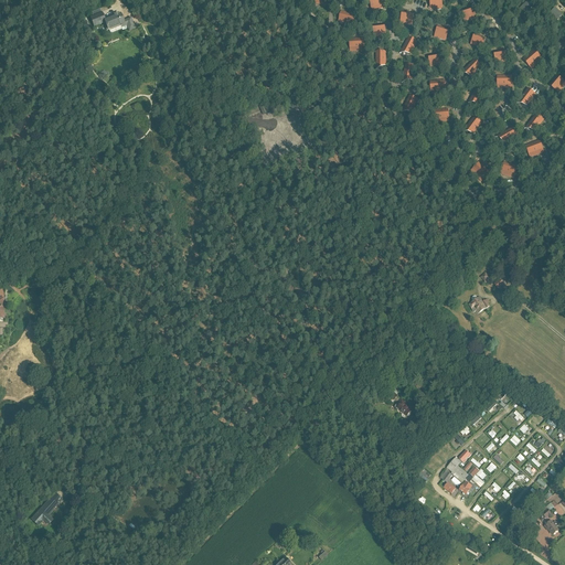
[(377,6),(377,9),(383,8),(382,0),(370,0),(371,7),(377,6)]
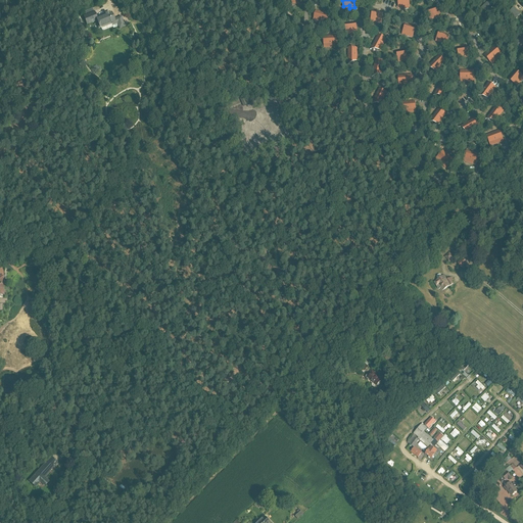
[(403,6),(403,8),(409,8),(409,0),(398,0),(398,6),(403,6)]
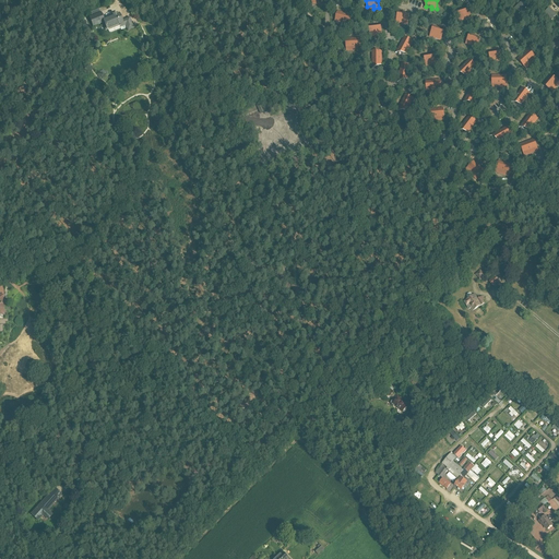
[(522,1),(514,9),(520,14),(527,7),(522,1)]
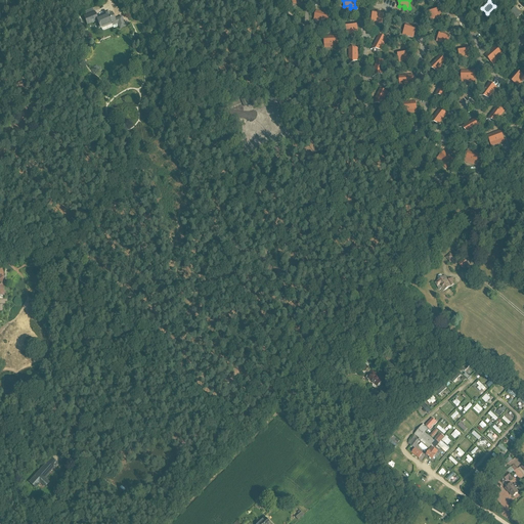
[(428,10),(430,17),(436,15),(436,18),(441,16),(438,7),(428,10)]
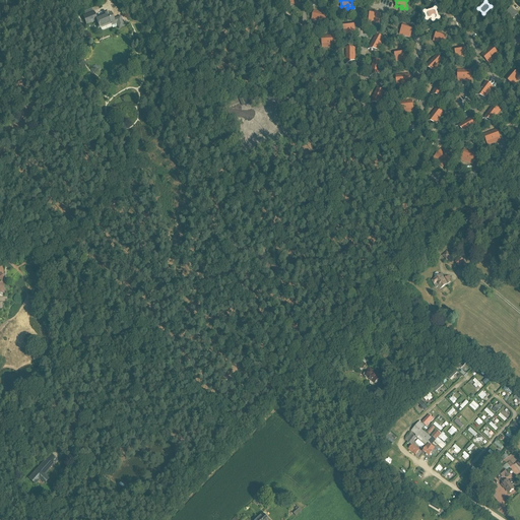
[(510,7),(506,13),(513,19),(518,13),(510,7)]
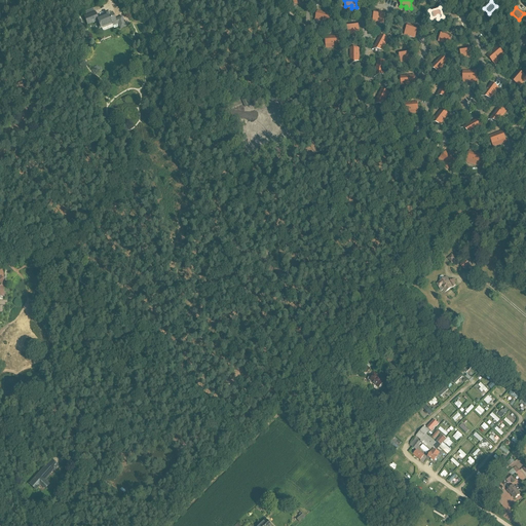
[(317,11),(315,20),(324,22),(323,24),(328,26),(331,14),(317,11)]
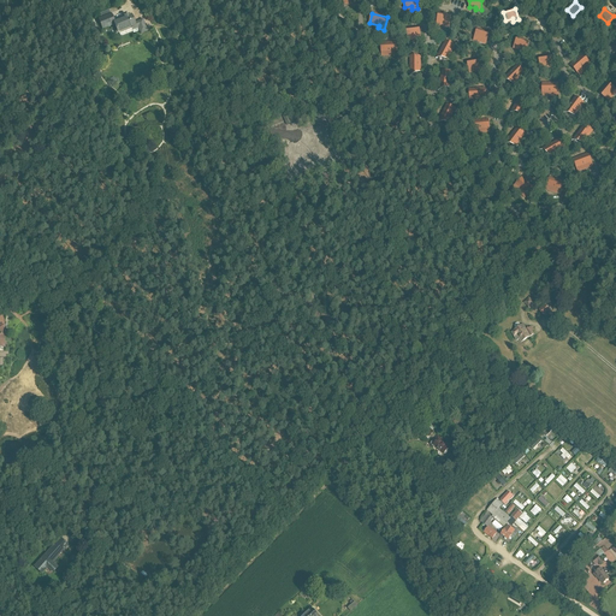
[(443,23),(443,27),(449,28),(450,16),(439,13),(437,22),(443,23)]
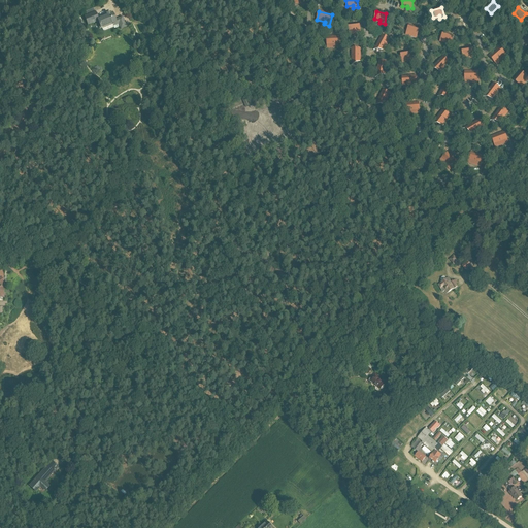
[(88,17),(85,18),(88,25),(98,21),(99,23),(98,23),(100,29),(112,24),(114,29),(120,26),(121,29),(126,27),(123,18),(117,20),(113,14),(110,15),(109,14),(98,19),(96,12),(95,13),(88,17)]
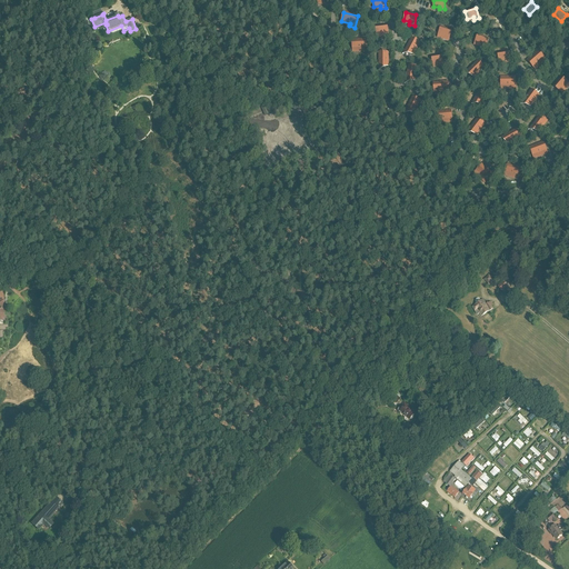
[(382,33),(382,37),(388,36),(387,25),(376,27),(377,35),(382,33)]
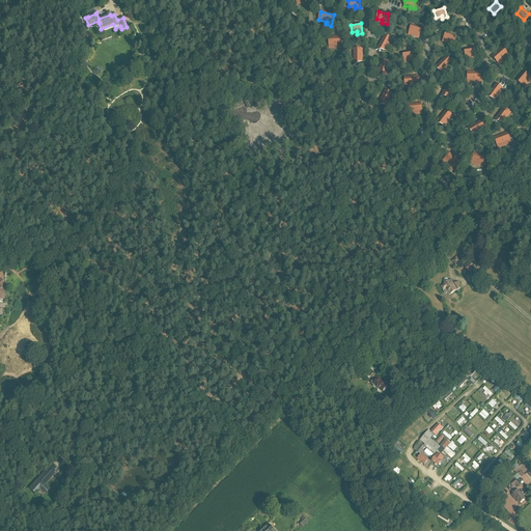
[(414,34),(413,36),(418,38),(421,29),(412,25),(410,32),(414,34)]
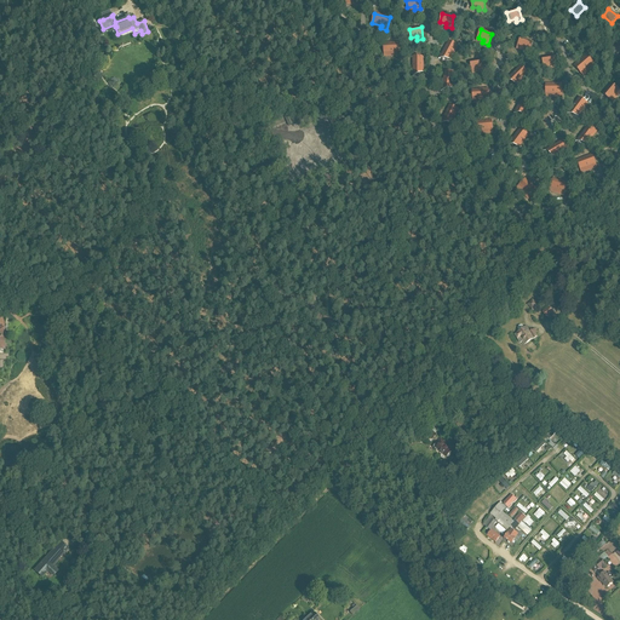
[(523,49),(522,51),(528,53),(532,42),(521,38),(518,46),(523,49)]
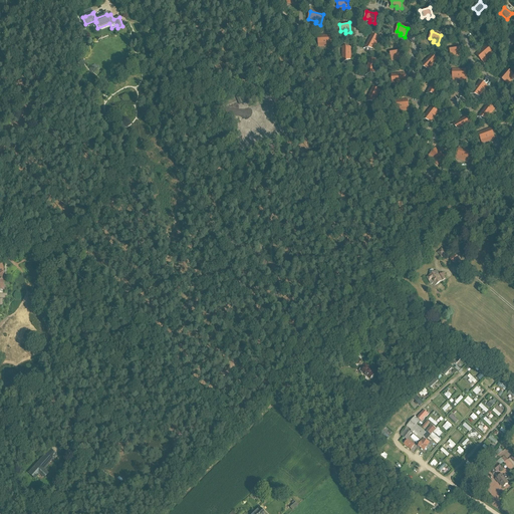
[(371,34),(365,45),(372,49),(378,38),(371,34)]
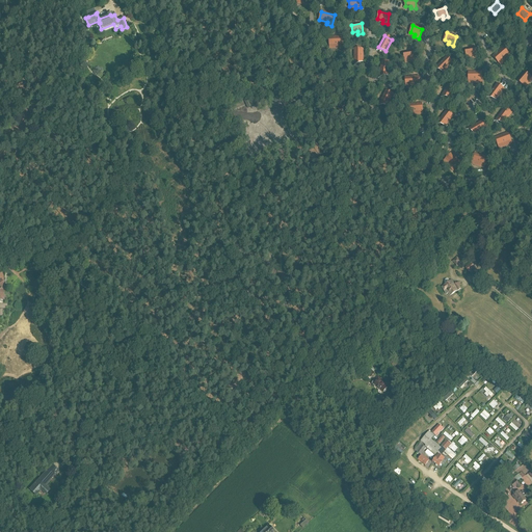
[(338,46),(339,48),(343,48),(343,36),(329,37),(329,46),(338,46)]
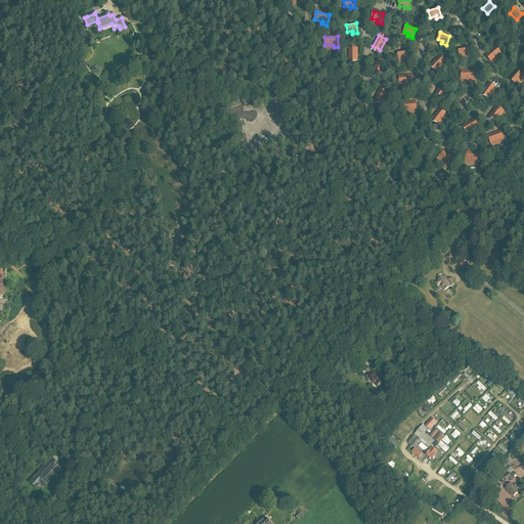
[(515,45),(521,49),(523,44),(523,39),(521,37),(515,45)]
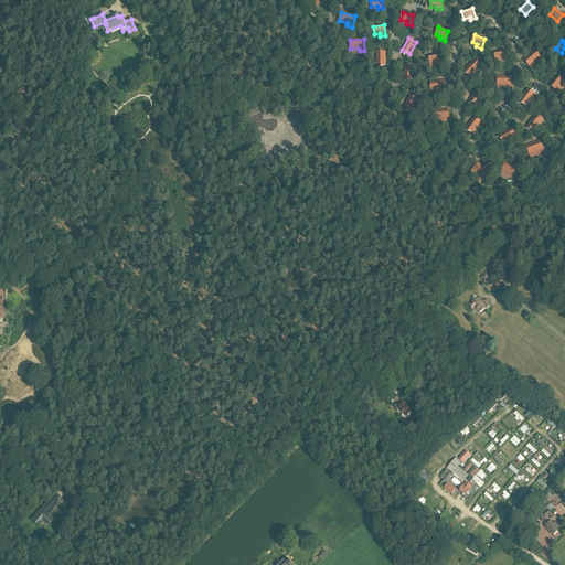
[(536,61),(539,63),(542,60),(534,50),(523,60),(530,66),(536,61)]
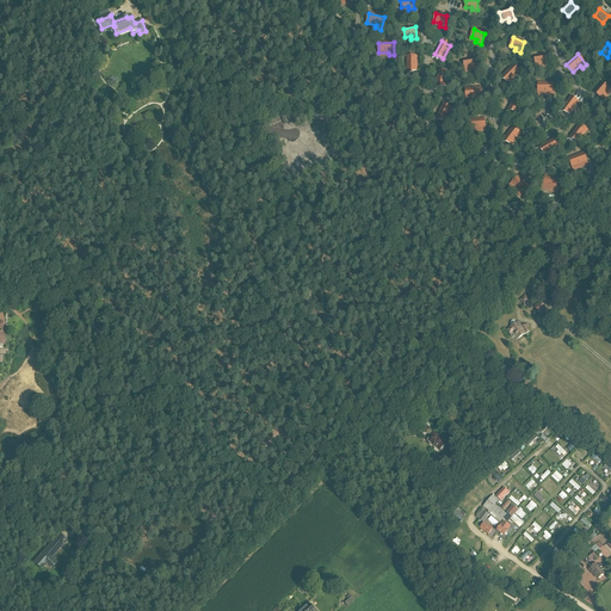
[(542,65),(542,68),(548,67),(547,55),(535,57),(536,66),(542,65)]
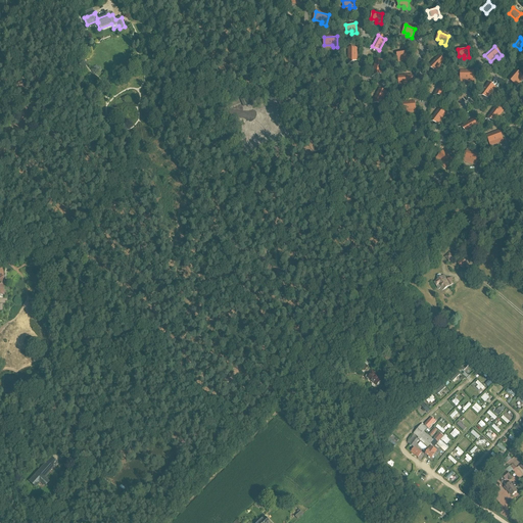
[(347,61),(355,61),(355,48),(347,48),(347,61)]
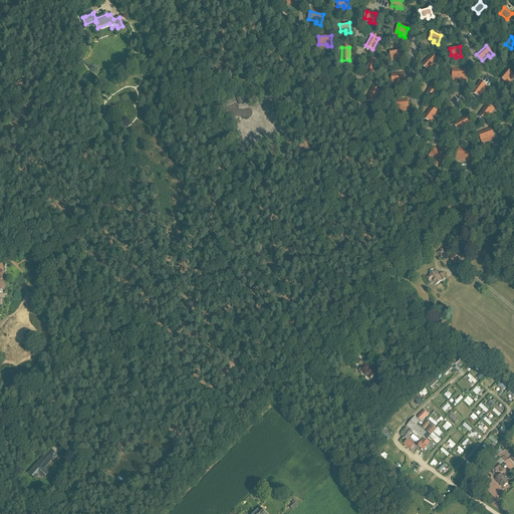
[(390,51),(392,58),(396,57),(397,60),(402,59),(400,49),(390,51)]
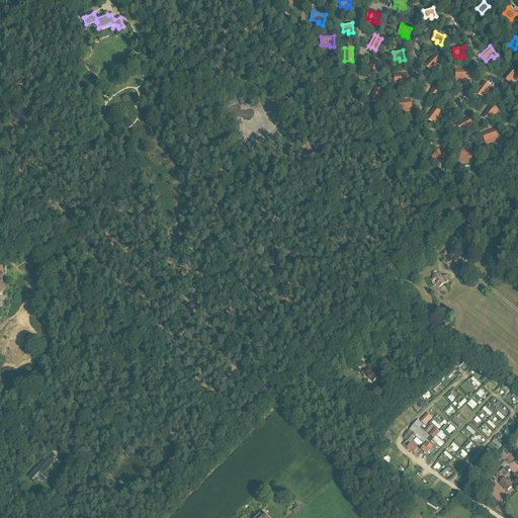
[(434,55),(425,64),(431,70),(440,61),(434,55)]
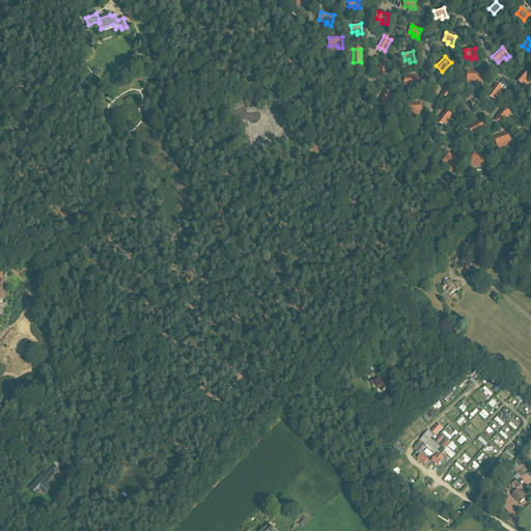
[(378,75),(386,76),(389,63),(381,61),(378,75)]
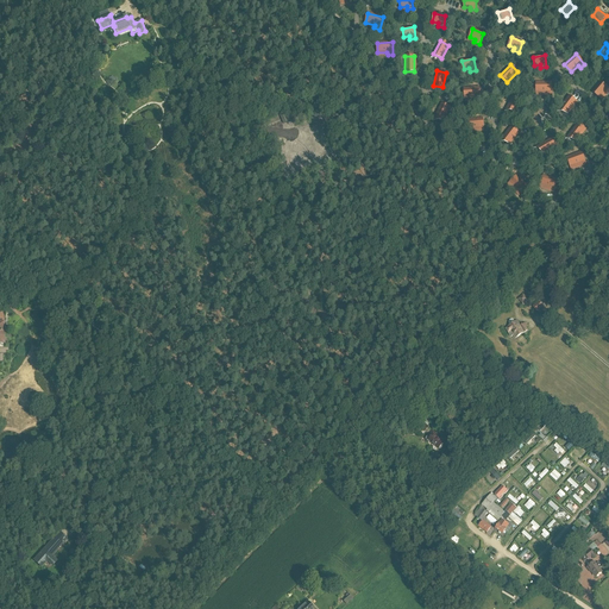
[(537,82),(537,92),(546,92),(546,95),(552,95),(552,82),(537,82)]
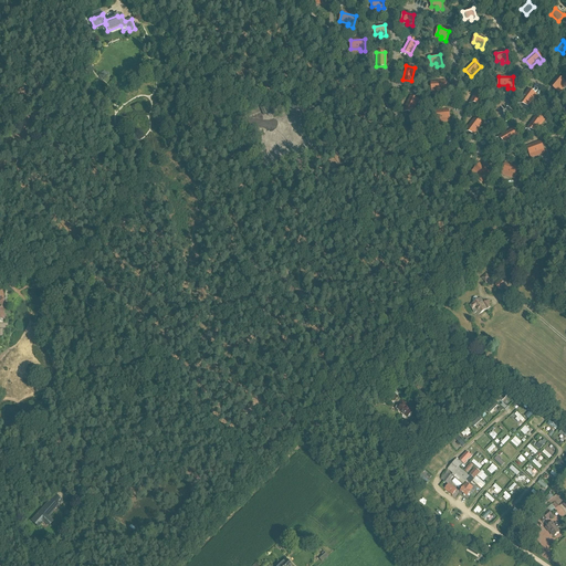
[(551,86),(557,91),(561,86),(563,88),(565,84),(565,83),(558,77),(551,86)]
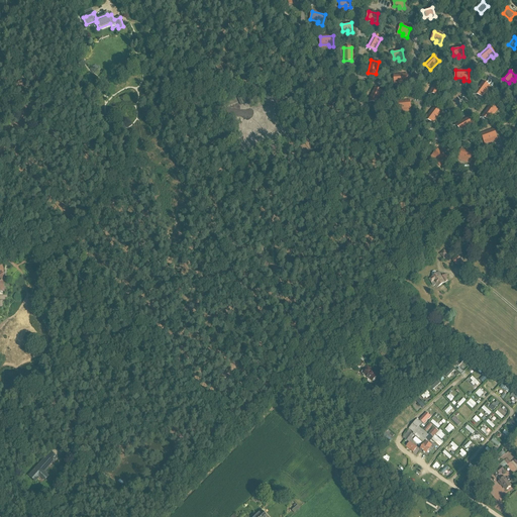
[(394,75),(395,84),(403,83),(403,86),(408,85),(407,74),(394,75)]
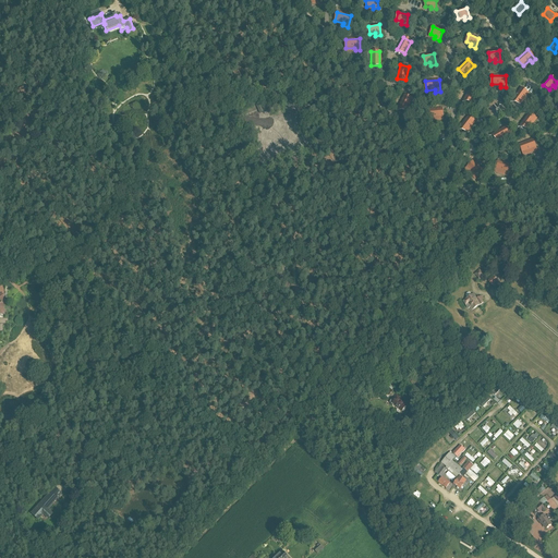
[(464,98),(472,102),(478,91),(470,86),(464,98)]
